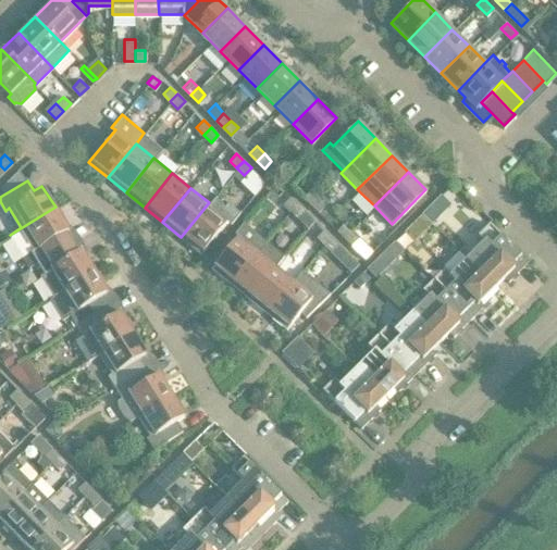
[(310,202),(318,196),(310,188),(302,196),(310,202)]
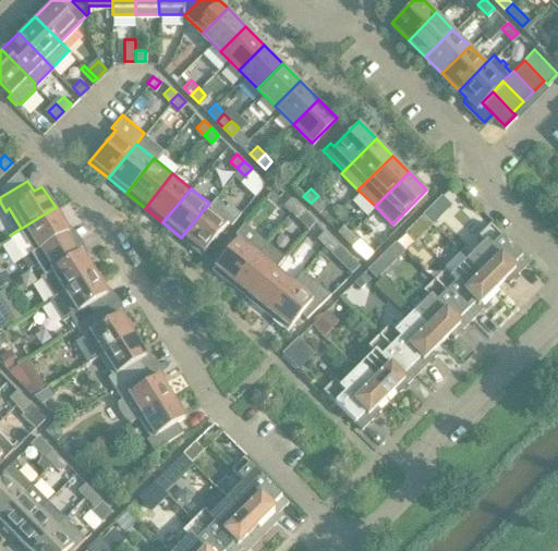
[(423,210),(433,221),(452,203),(441,192),(423,210)]
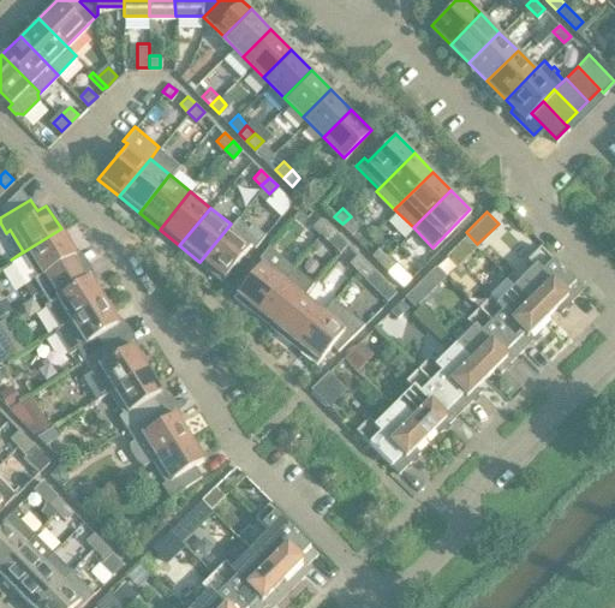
[(321,231),(328,224),(321,215),(312,224),(321,231)]
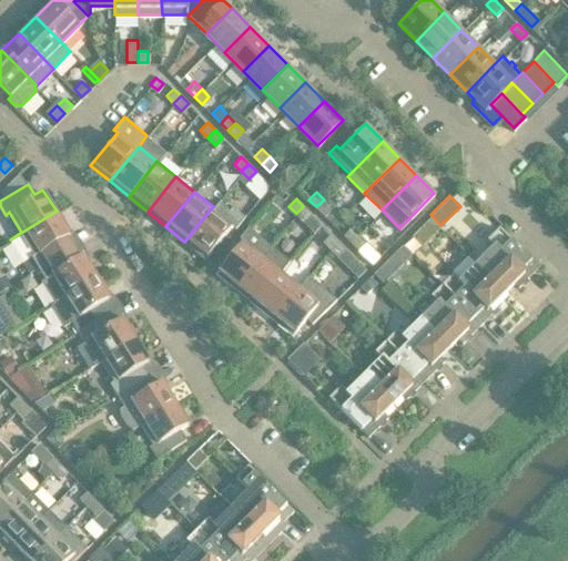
[(213,206),(184,242),(204,257),(232,224),(235,226),(244,215),(232,205),(230,208),(219,200),(213,206)]
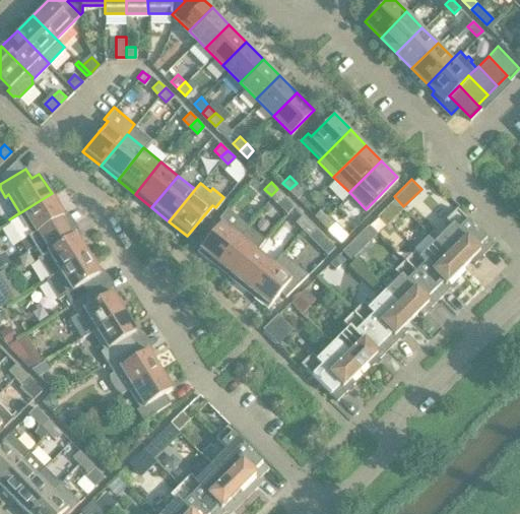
[(297,183),(289,189),(297,196),(304,189),(297,183)]
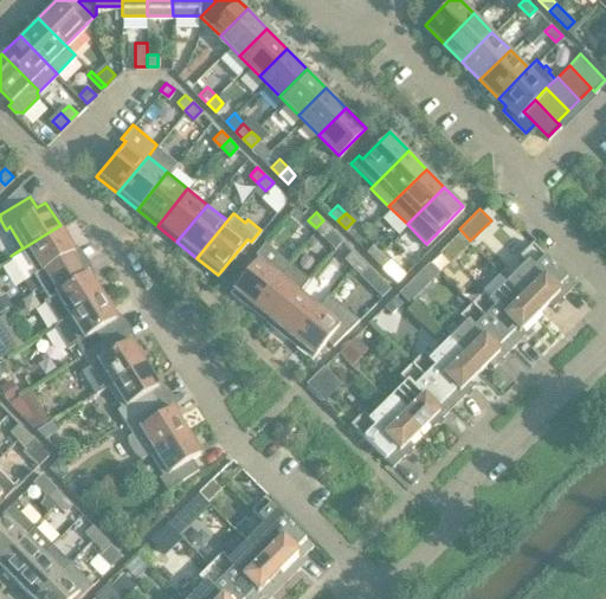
[(323,220),(316,227),(323,236),(334,246),(342,238),(323,220)]
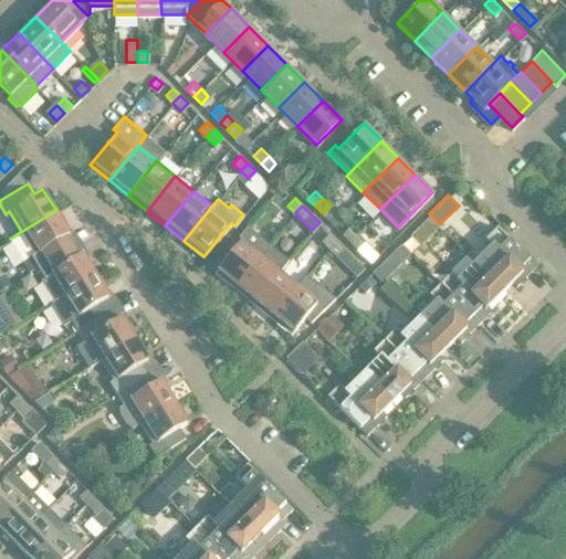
[(56,210),(10,239),(22,259),(30,254),(38,265),(67,246),(61,236),(70,231),(56,210)]
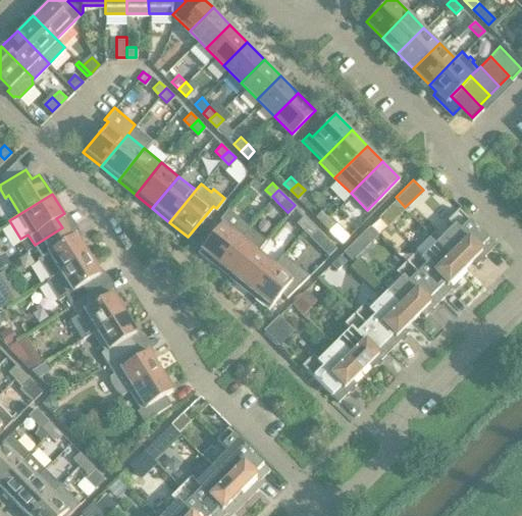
[(242,233),(249,224),(227,207),(220,215),(223,218),(198,250),(215,265),(242,233)]
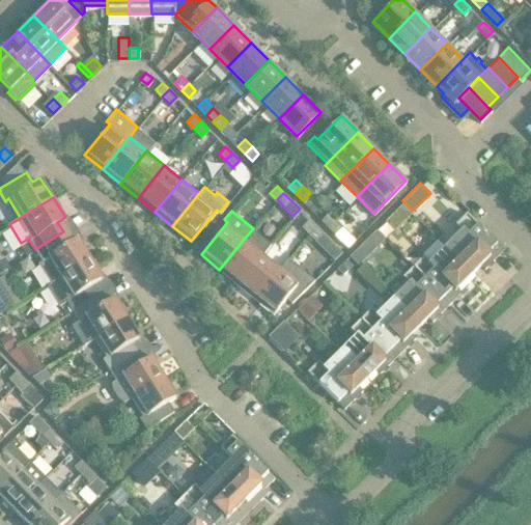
[(328,225),(335,218),(328,211),(320,218),(328,225)]
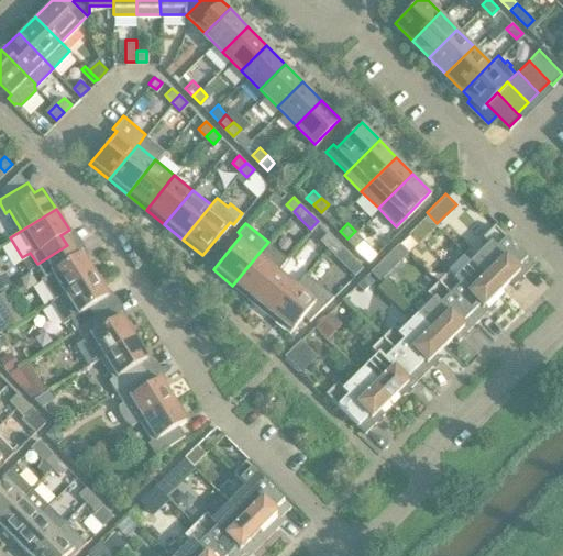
[(472,257),(500,287),(509,278),(514,282),(533,263),(494,223),(482,235),(488,241),(472,257)]
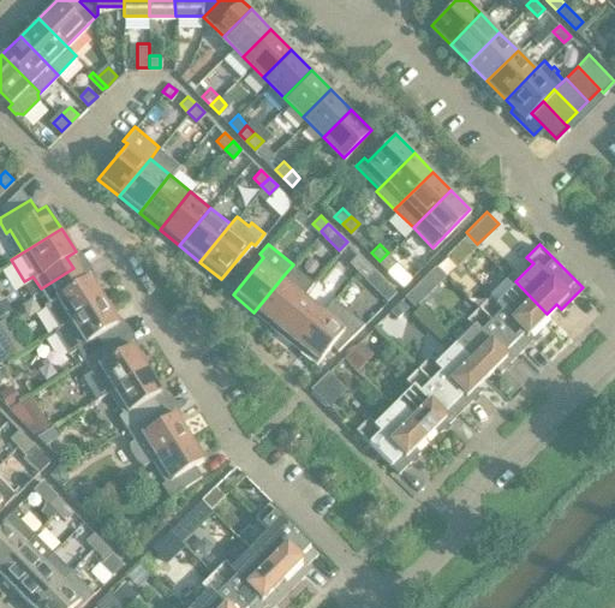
[(357,268),(365,260),(357,252),(348,260),(357,268)]
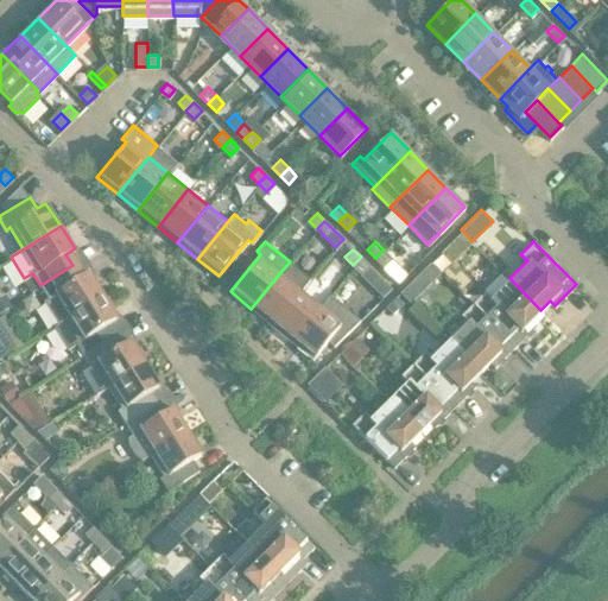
[(384,250),(375,258),(382,266),(391,258),(384,250)]
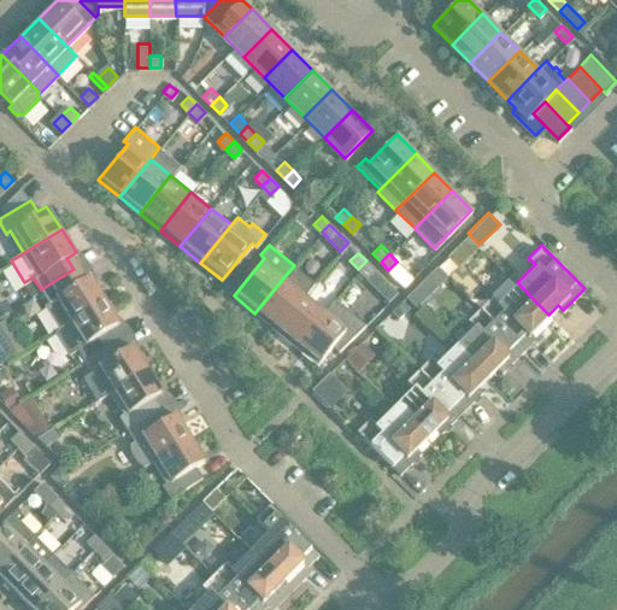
[(366,260),(358,269),(366,277),(375,269),(366,260)]
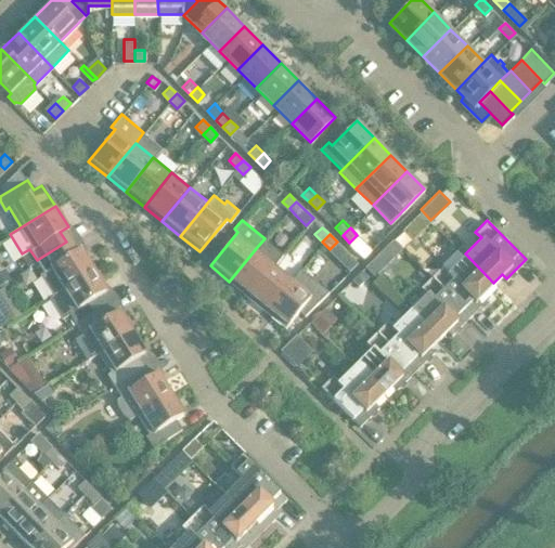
[(363,256),(371,248),(357,235),(349,243),(363,256)]
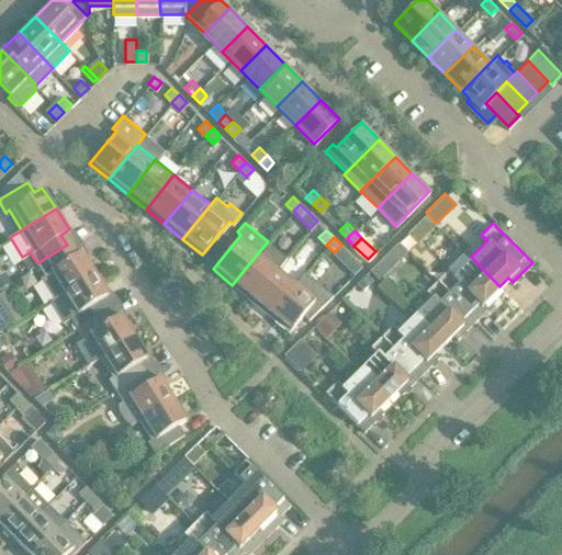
[(250,299),(279,265),(287,256),(268,241),(260,250),(232,285),(250,299)]
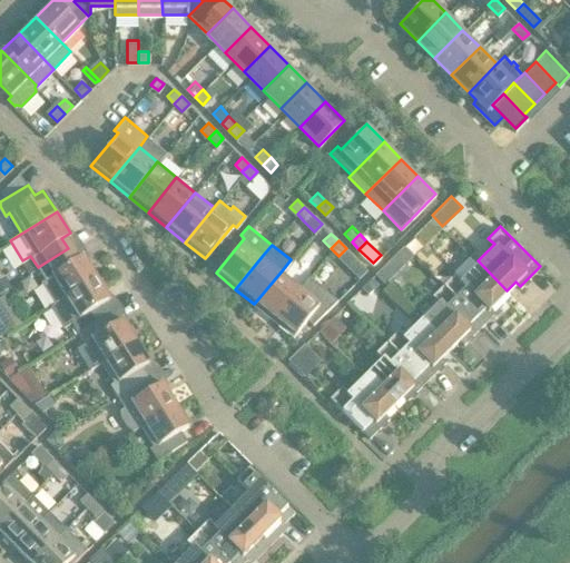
[(53,302),(96,275),(82,254),(74,258),(68,248),(38,267),(45,277),(40,279),(53,302)]
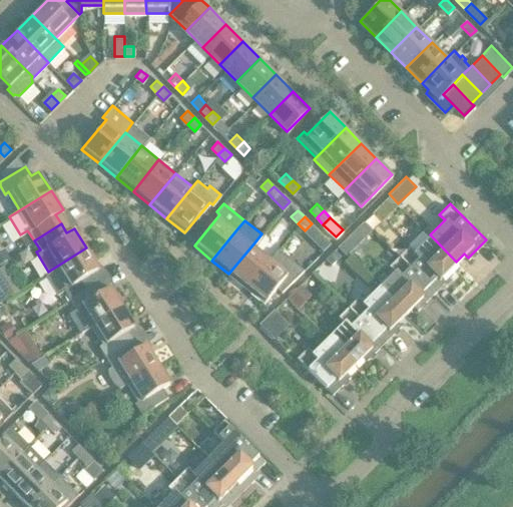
[(304,231),(322,249),(330,242),(312,223),(305,230),(304,231)]
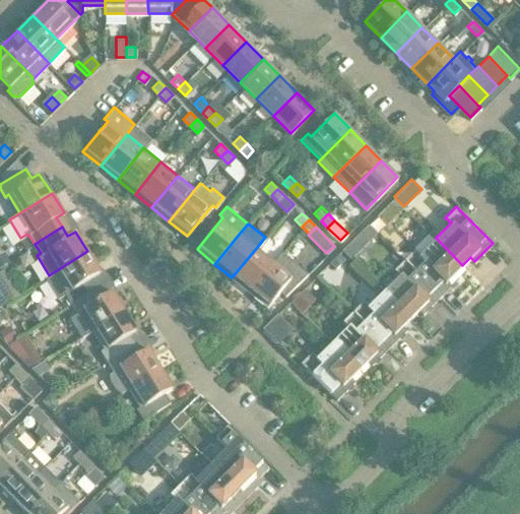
[(454,273),(462,265),(436,238),(419,254),(414,248),(404,258),(441,295),(458,277),(454,273)]
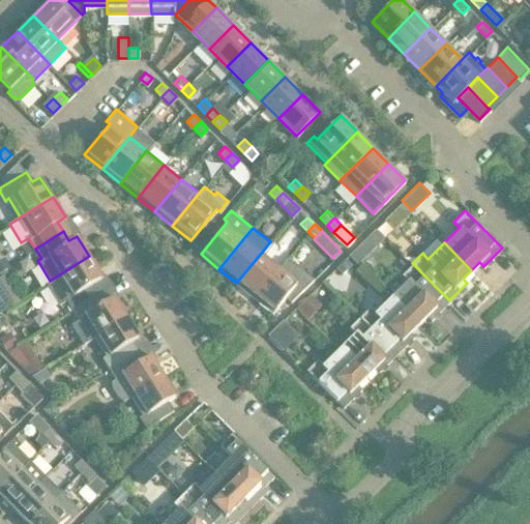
[(366,253),(357,244),(349,253),(358,262),(366,253)]
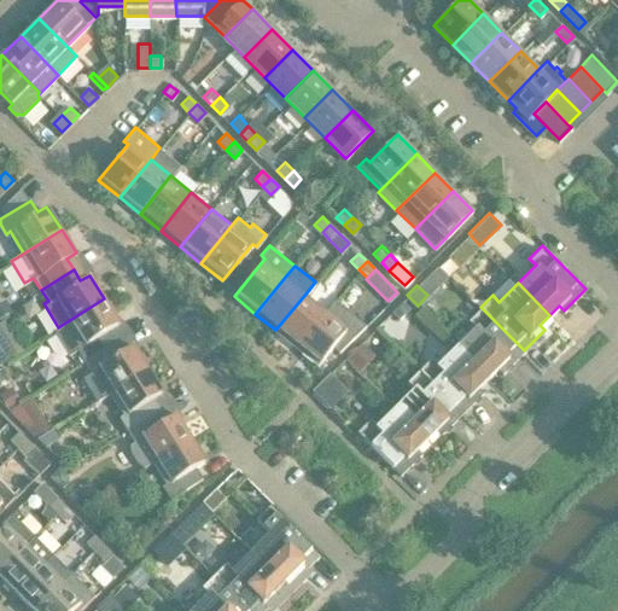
[(296,347),(334,298),(326,308),(307,292),(275,330),(296,347)]
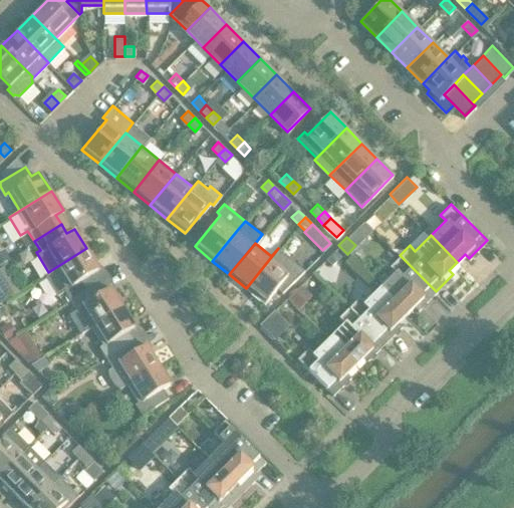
[(0,262),(9,257),(3,248),(0,249),(0,262)]
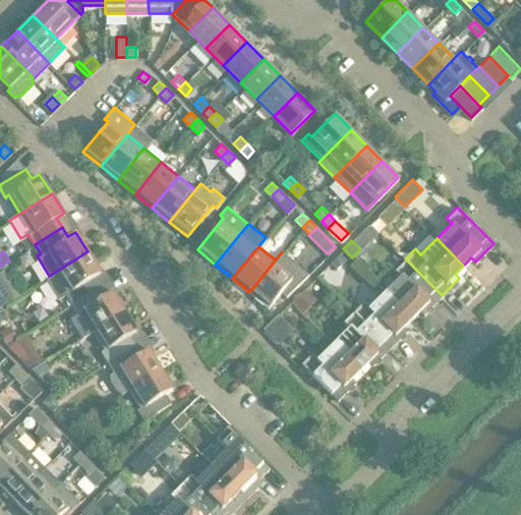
[(70,302),(98,285),(93,276),(100,271),(88,251),(49,276),(46,278),(58,297),(65,293),(70,302)]
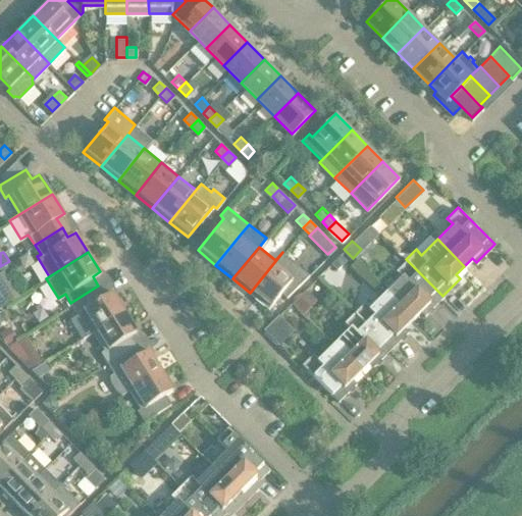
[(282,252),(250,293),(268,307),(280,292),(286,296),(309,273),(282,252)]
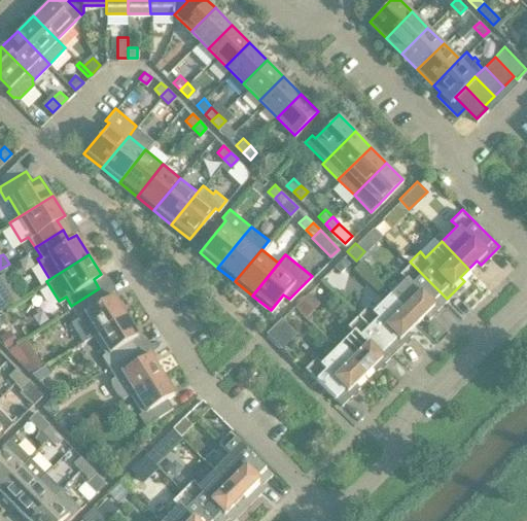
[(349,261),(343,255),(334,264),(340,270),(349,261)]
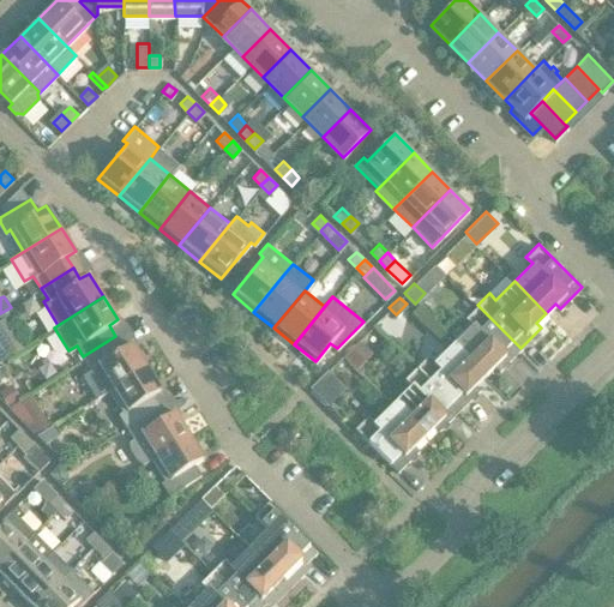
[(499,370),(521,348),(477,305),(465,318),(471,324),(453,342),(485,374),(494,365),(499,370)]
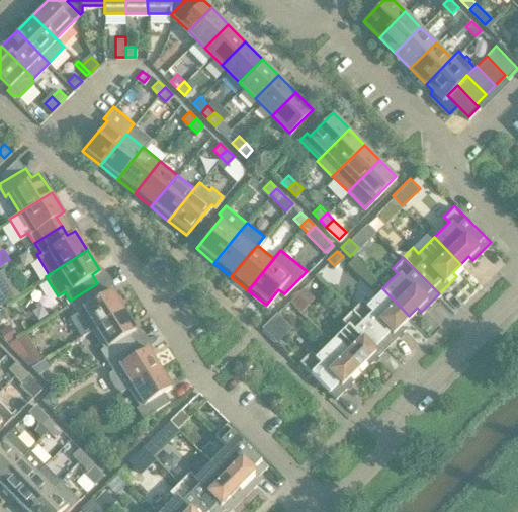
[(0,304),(19,292),(3,266),(0,267),(0,304)]
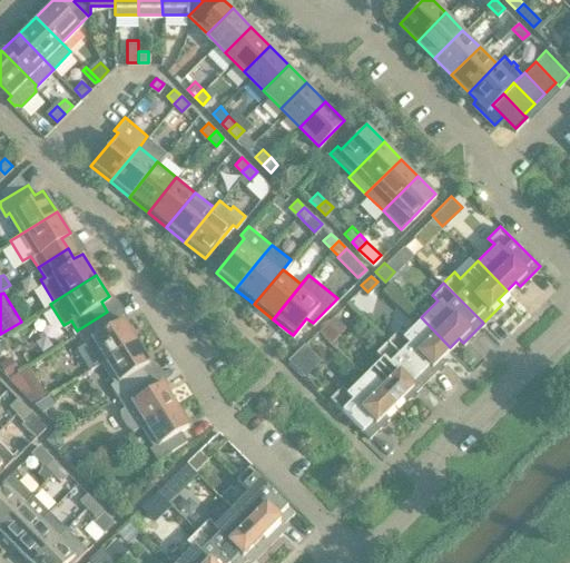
[(89,367),(101,359),(136,338),(121,317),(114,322),(107,312),(77,331),(81,337),(76,342),(78,345),(77,346),(89,367)]
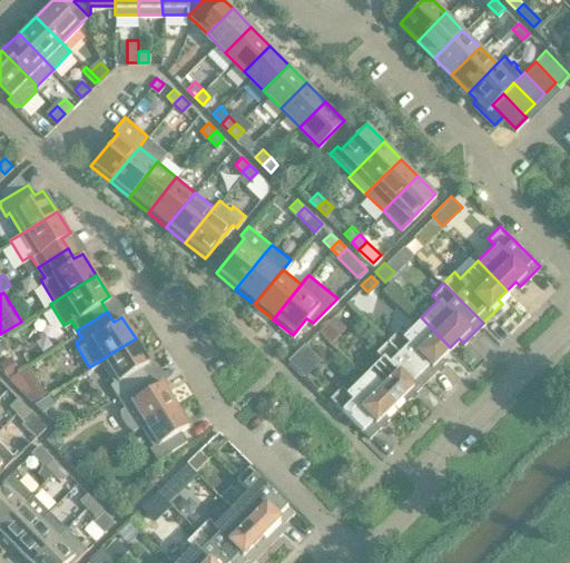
[(333,314),(318,327),(330,338),(344,325),(333,314)]
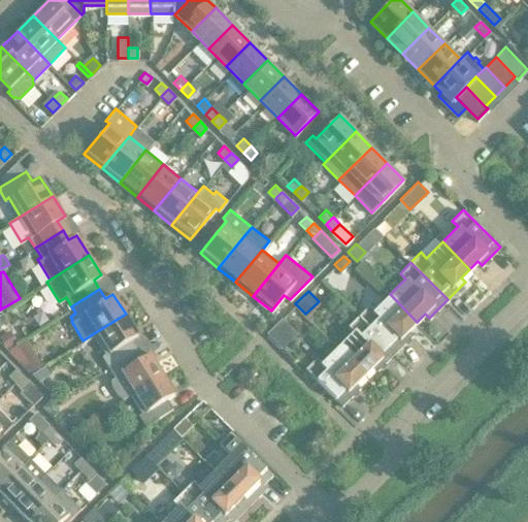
[(408,330),(417,322),(390,294),(373,310),(368,304),(358,315),(395,352),(413,334),(408,330)]
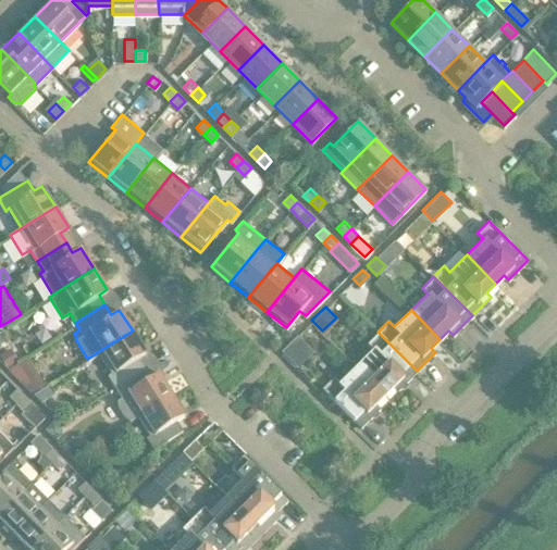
[(114,385),(144,366),(137,357),(146,352),(133,330),(99,351),(111,372),(107,374),(114,385)]
